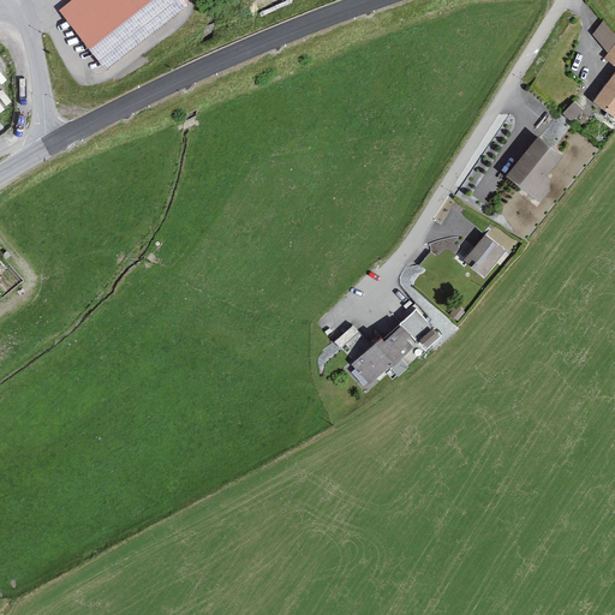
[(107,0),(109,1),(73,30),(106,71),(181,12),(172,0),(107,0)]
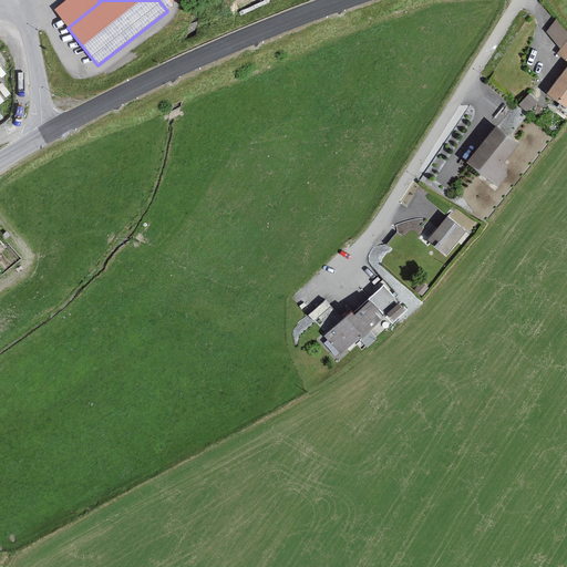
[(546,34),(562,51),(559,54),(566,59),(566,33),(557,21),(546,34)]
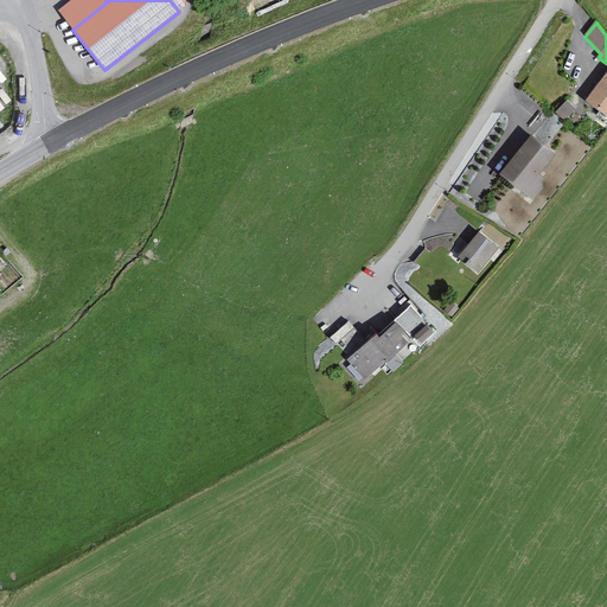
[(606,77),(587,103),(606,117),(606,77)]
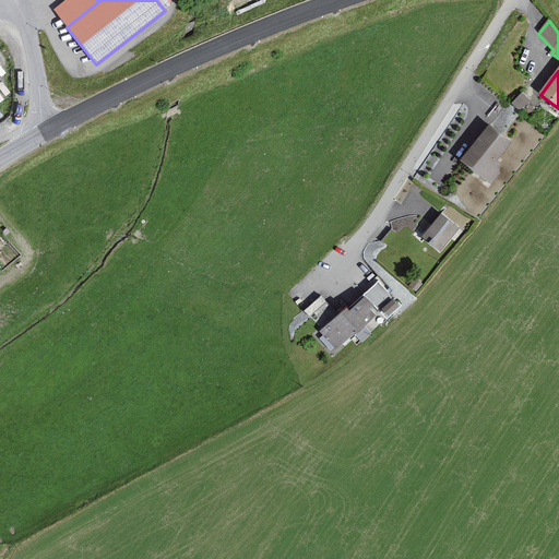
[(530,104),(522,96),(512,106),(521,114),(530,104)]
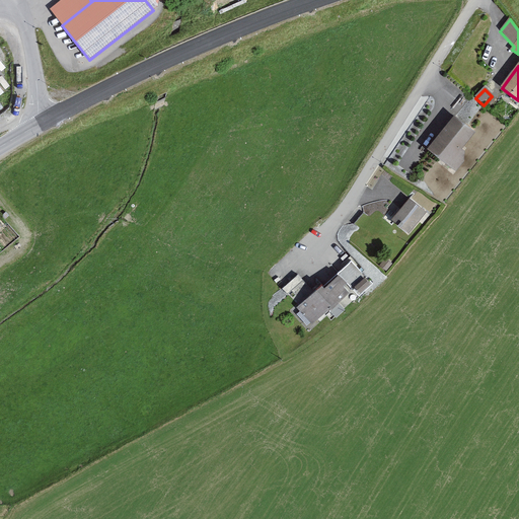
[(457,173),(464,164),(467,152),(464,150),(477,133),(456,117),(429,152),(457,173)]
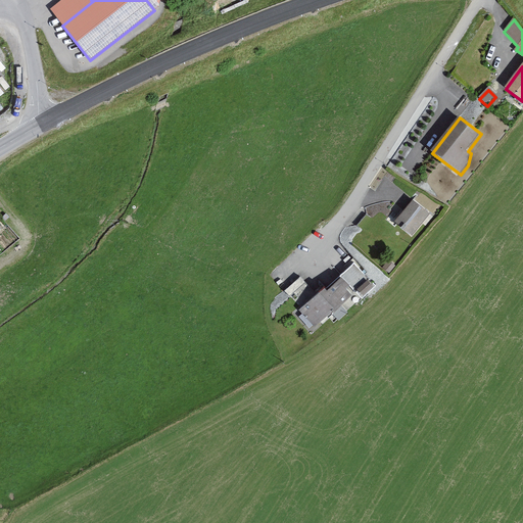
[(429,215),(412,201),(395,224),(414,236),(429,215)]
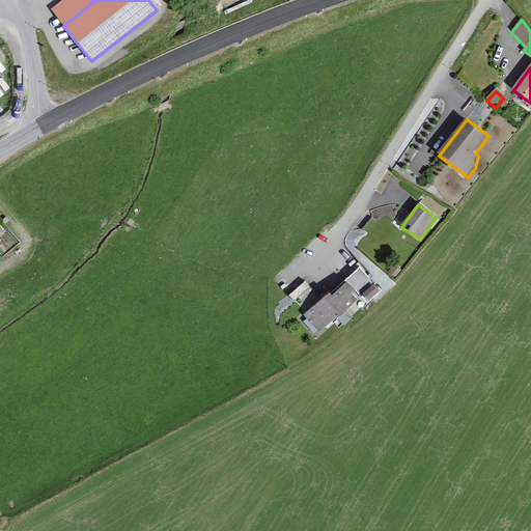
[(361,298),(347,284),(336,295),(332,290),(305,316),(322,334),(361,298)]
